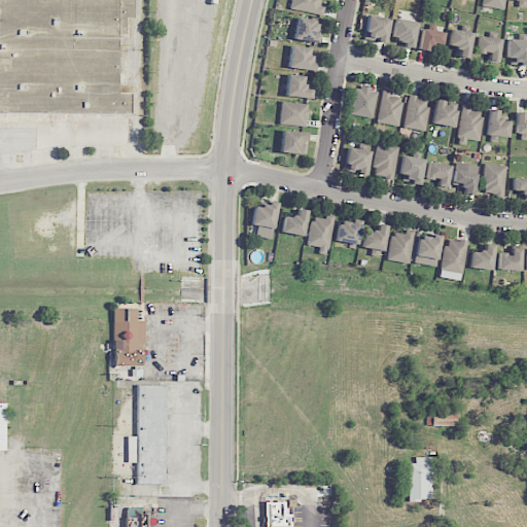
[(116,37),(116,93),(128,93),(128,112),(0,112),(0,0),(133,0),(133,18),(124,18),(124,37),(116,37)]
